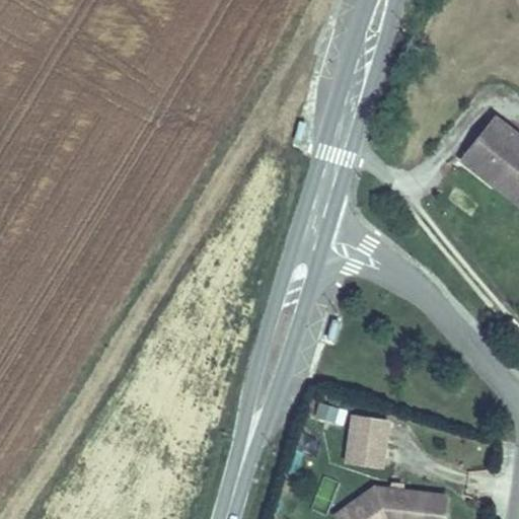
[(518,191),(518,138),(487,113),(454,155),(483,177),(490,168),(518,191)]
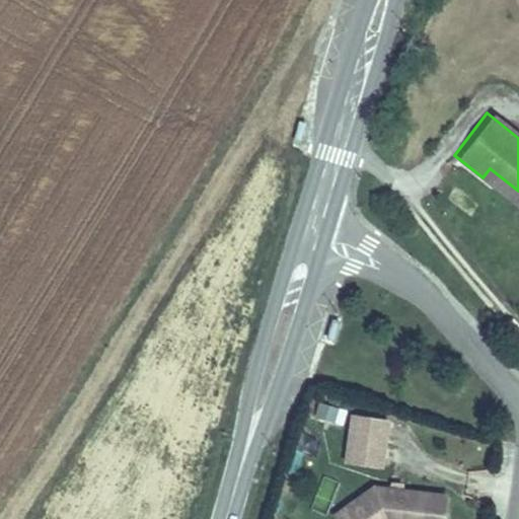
[(513,201),(518,192),(518,191),(490,168),(483,177),(513,201)]
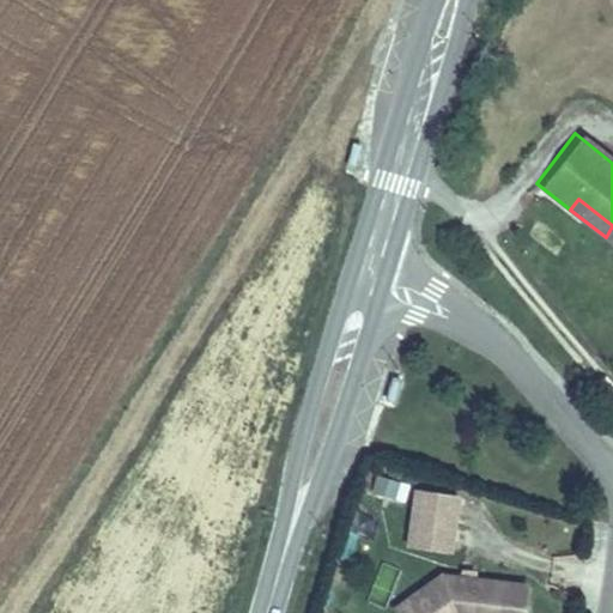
[(406,498),(410,483),(377,477),(374,492),(406,498)]
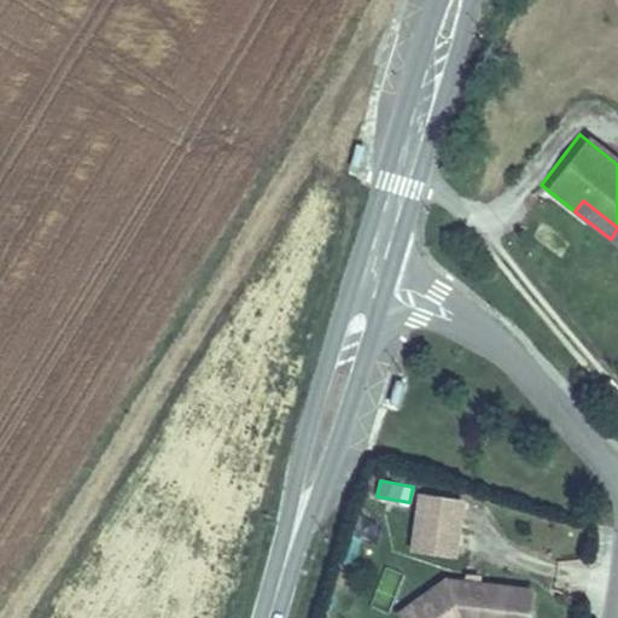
[(415,493),(412,553),(461,555),(465,495),(415,493)]
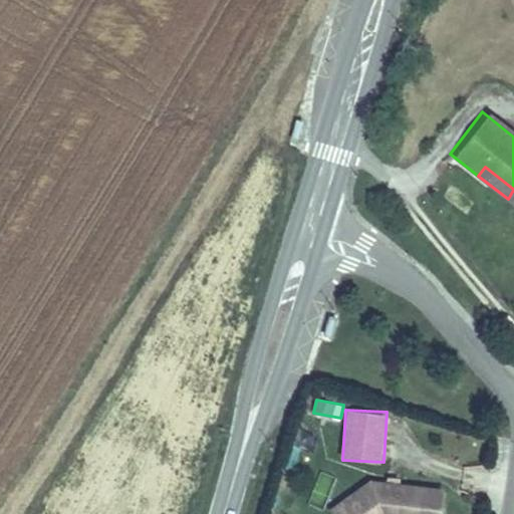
[(446,513),(449,492),(378,483),(339,511),(341,513),(446,513)]
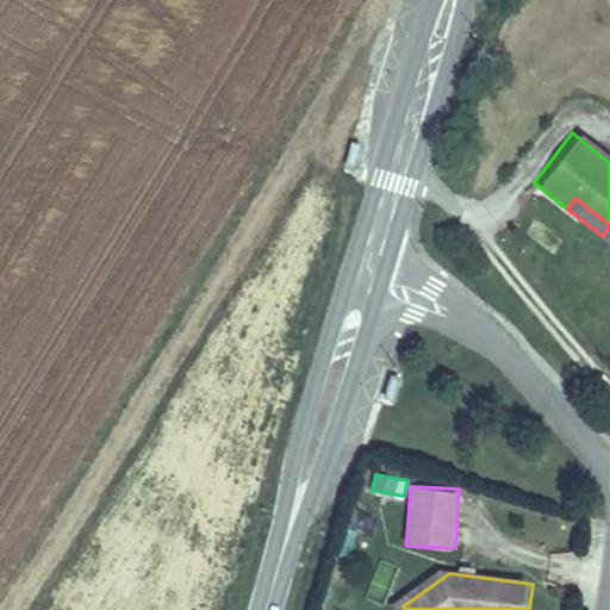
All buildings are outlined.
